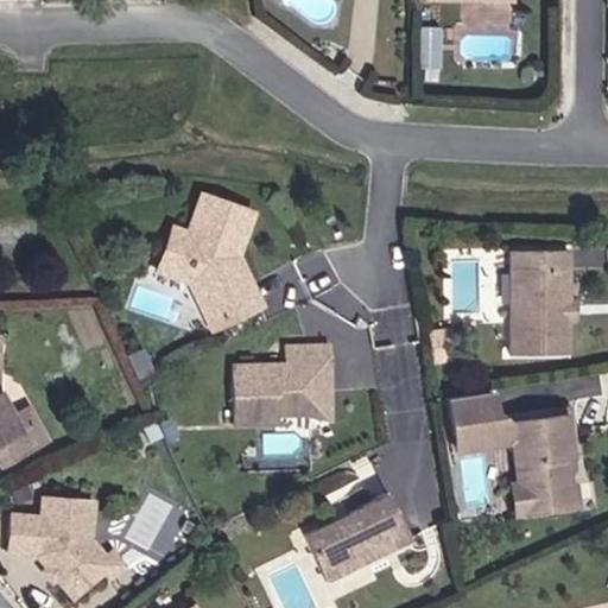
[(260,211),(202,190),(188,226),(175,222),(157,271),(192,283),(214,329),(267,306),(245,254),(260,211)]
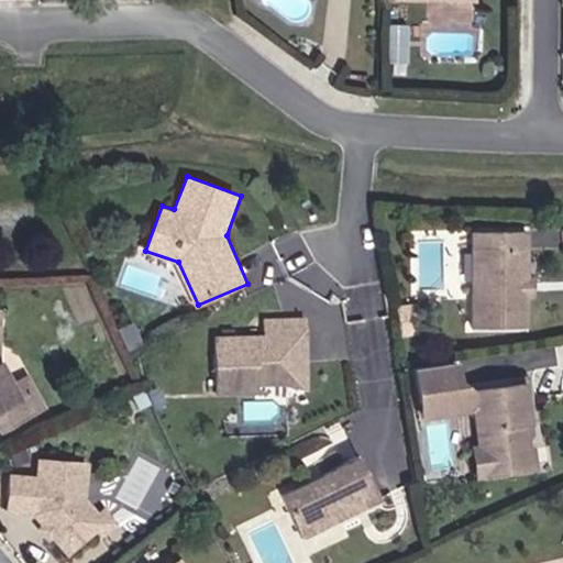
[(528,231),(473,232),(474,329),(531,329),(528,231)]
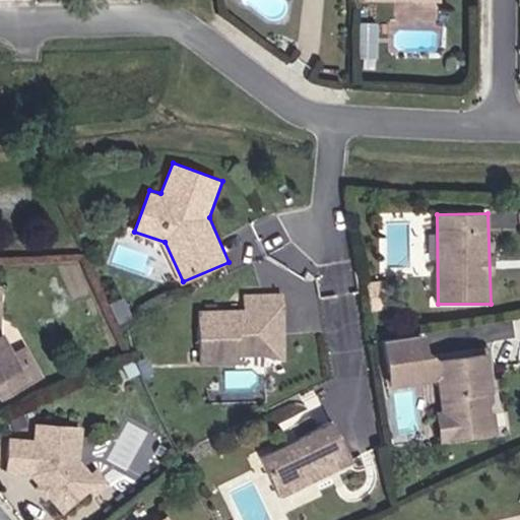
[(3,286),(0,286),(0,392),(5,400),(45,377),(28,343),(16,350),(1,327),(3,286)]
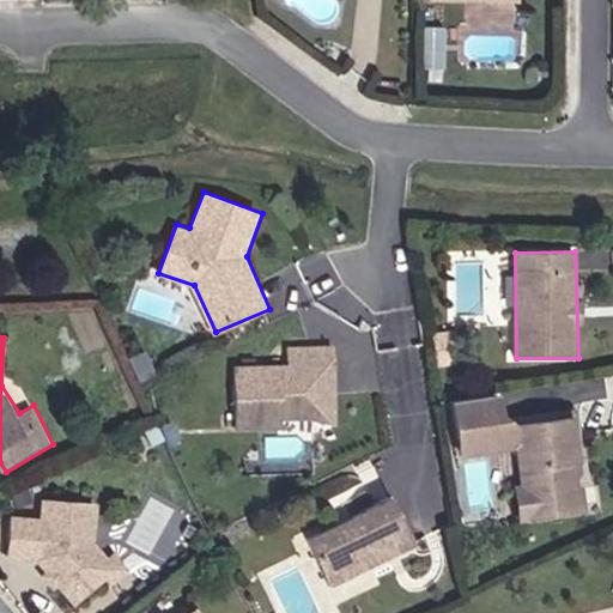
[(290,363),(236,364),(237,429),(283,431),(283,419),(335,422),(334,346),(290,345),(290,363)]
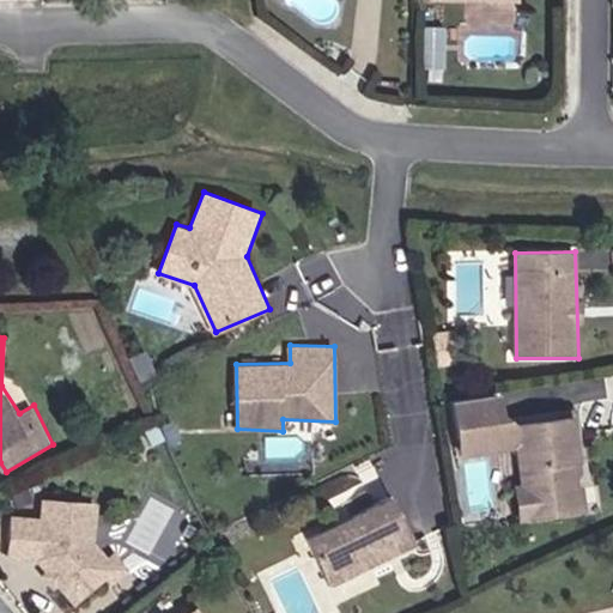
[(577,416),(511,424),(526,522),(589,513),(577,416)]
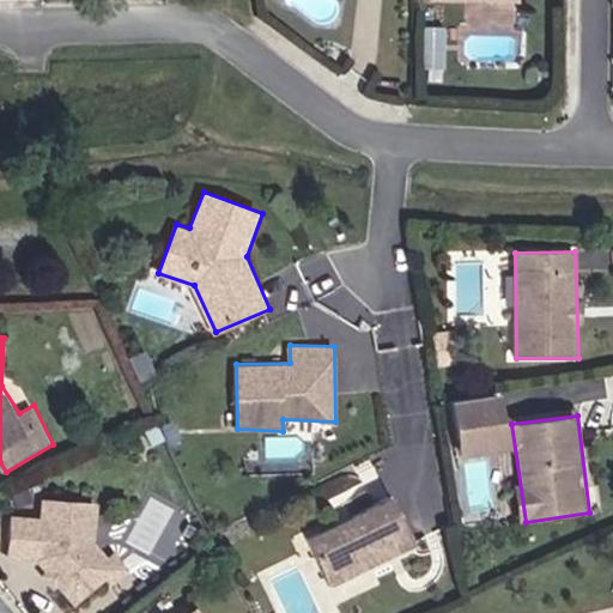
[(395,496),(308,536),(338,593),(354,584),(351,577),(417,541),(395,496)]
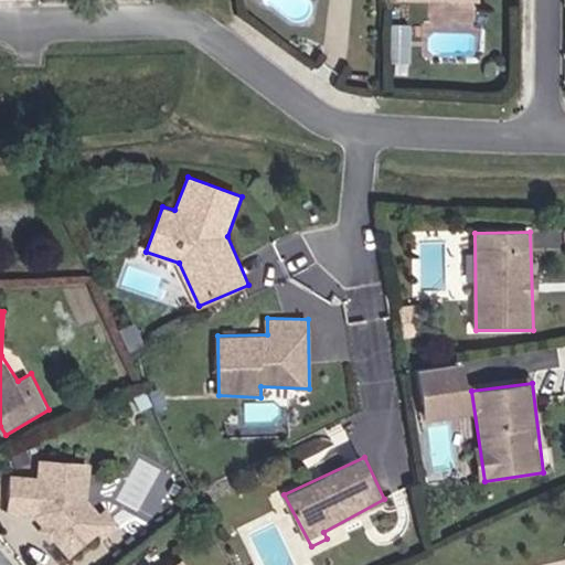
[(36,475),(10,472),(8,511),(38,514),(70,557),(99,536),(103,541),(120,526),(106,509),(100,512),(91,500),(91,462),(39,459),(36,475)]
